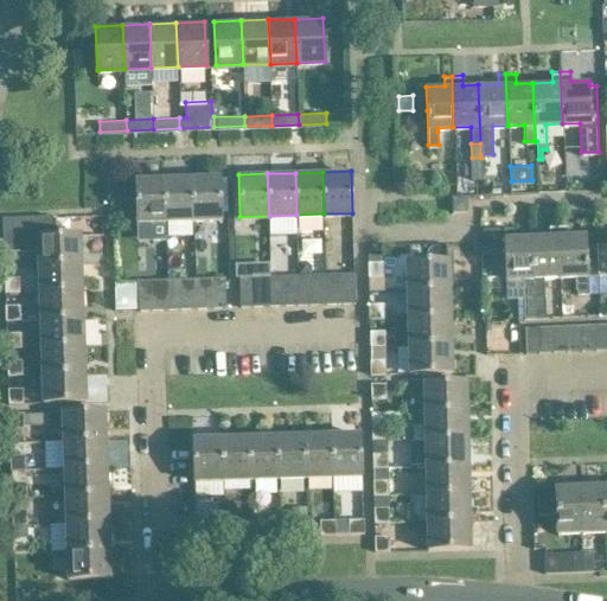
[(165,219),(193,218),(192,176),(164,177),(165,219)]
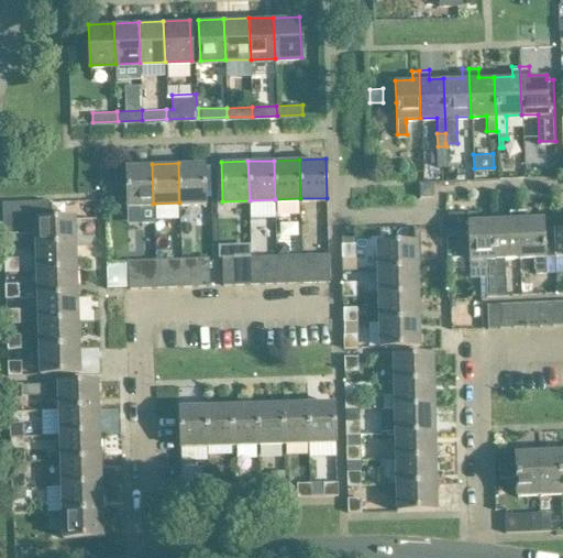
[(178,163),(179,203),(206,201),(205,163),(178,163)]
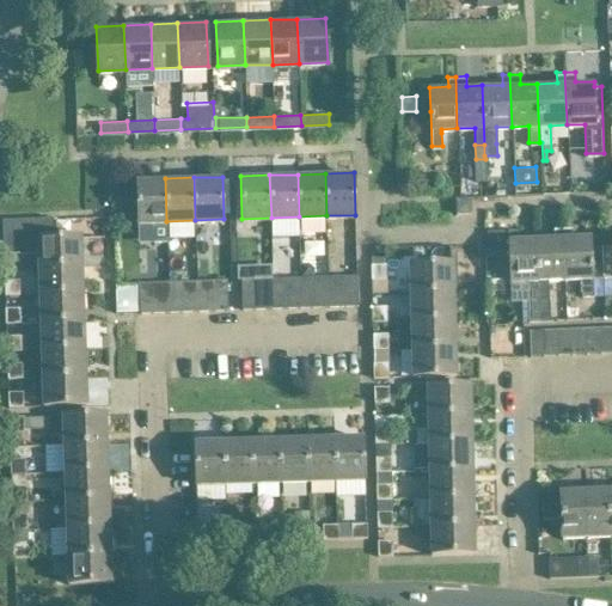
[(165,178),(136,179),(138,190),(138,212),(138,222),(153,221),(153,228),(153,239),(167,239),(166,221),(165,178)]
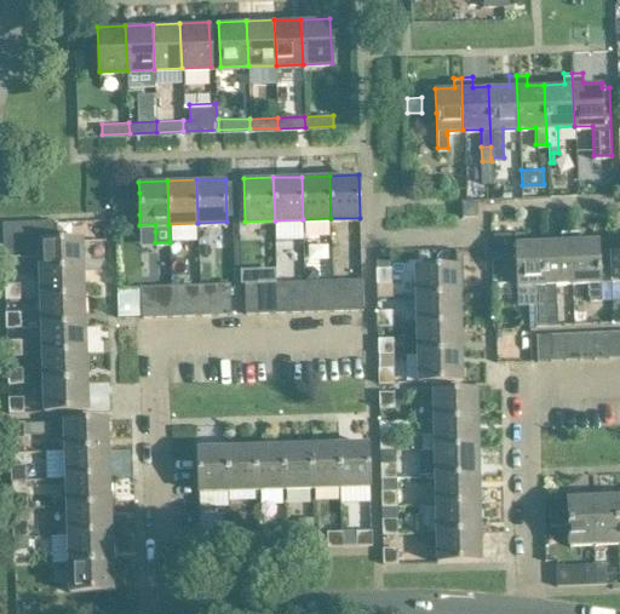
[(476,213),(476,200),(463,200),(463,214),(476,213)]
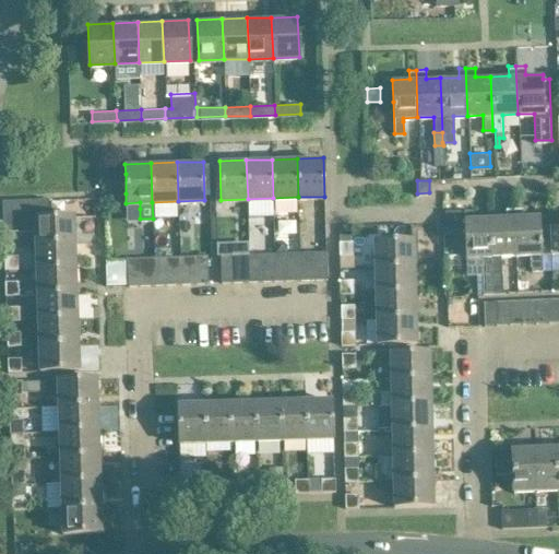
[(36,242),(74,239),(73,213),(35,215),(35,197),(2,199),(3,230),(35,228),(36,242)]
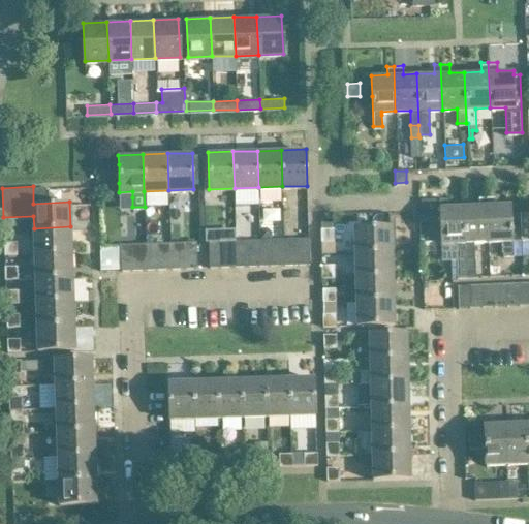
[(487,195),(489,239),(502,239),(503,254),(514,254),(510,203),(495,204),(494,194),(487,195)]
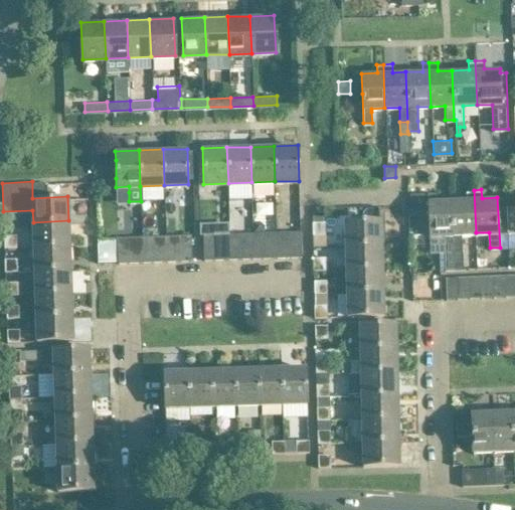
[(462,233),(476,232),(474,190),(466,190),(466,199),(451,199),(454,269),(463,269),(462,248),(462,233)]
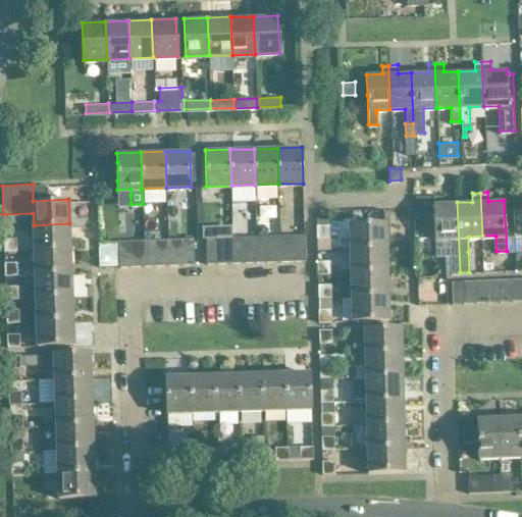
[(460,272),(457,202),(441,203),(441,194),(432,195),(435,254),(450,253),(451,272),(460,272)]
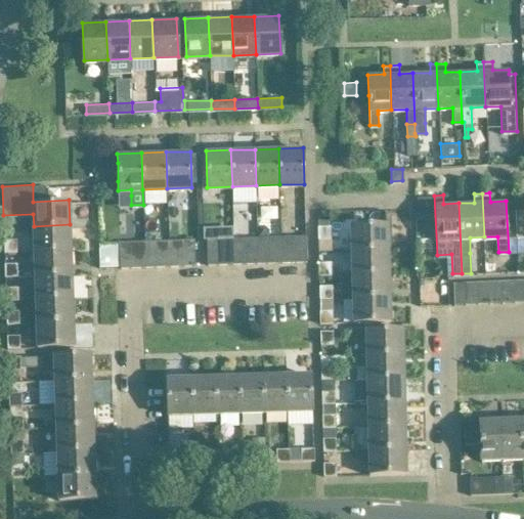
[(351,248),(388,247),(387,222),(350,223),(351,248)]
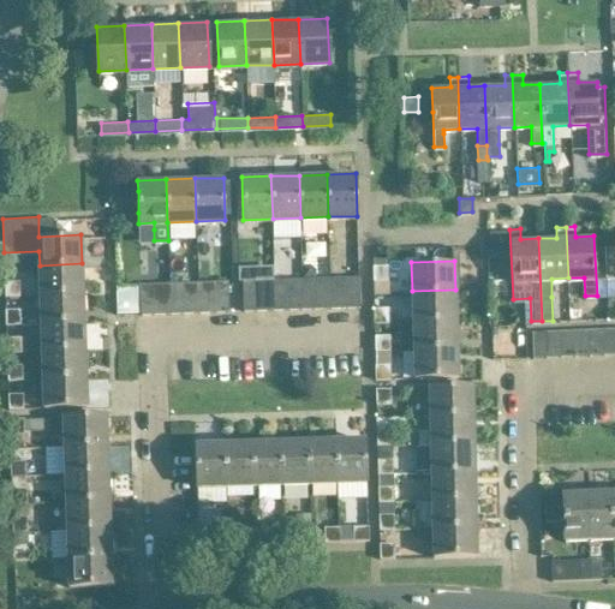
[(315,267),(310,262),(303,262),(303,276),(316,275),(315,267)]
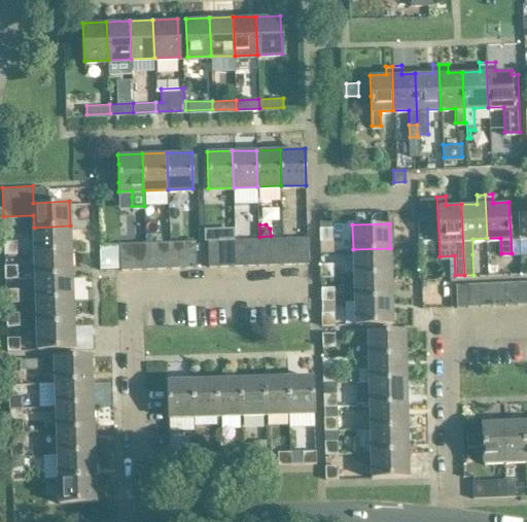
[(34,251),(71,250),(70,225),(34,228),(34,251)]
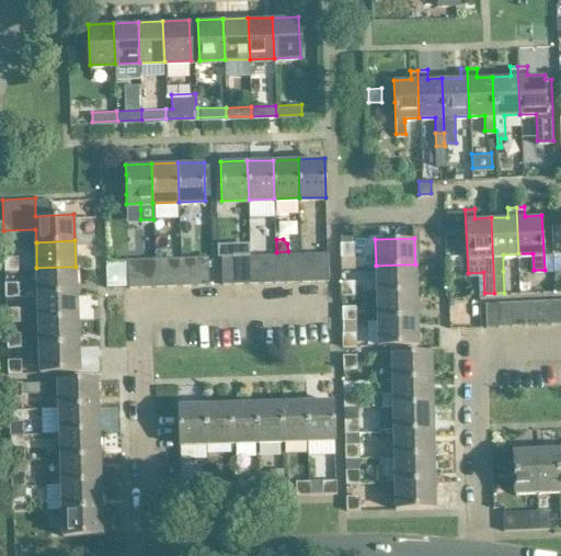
[(353,240),(340,240),(341,254),(354,253),(353,240)]
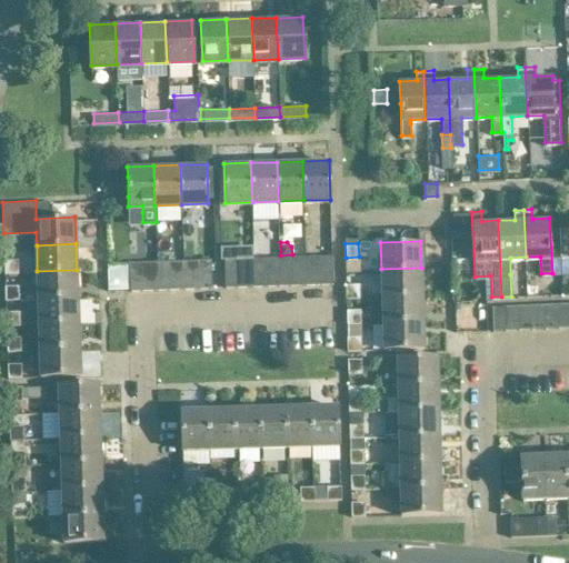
[(319,254),(319,282),(332,281),(332,253),(319,254)]
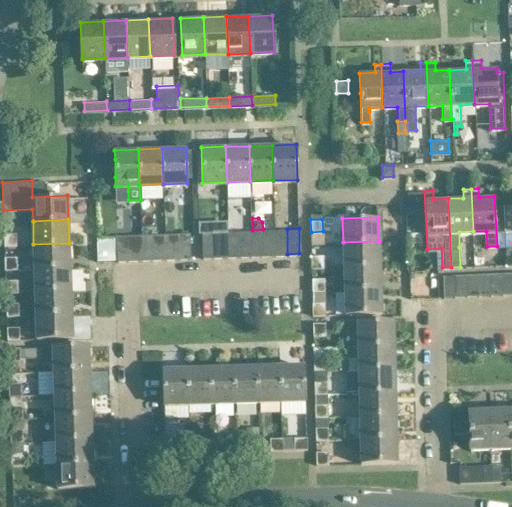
[(264,255),(263,229),(252,230),(251,230),(252,255),(264,255)]
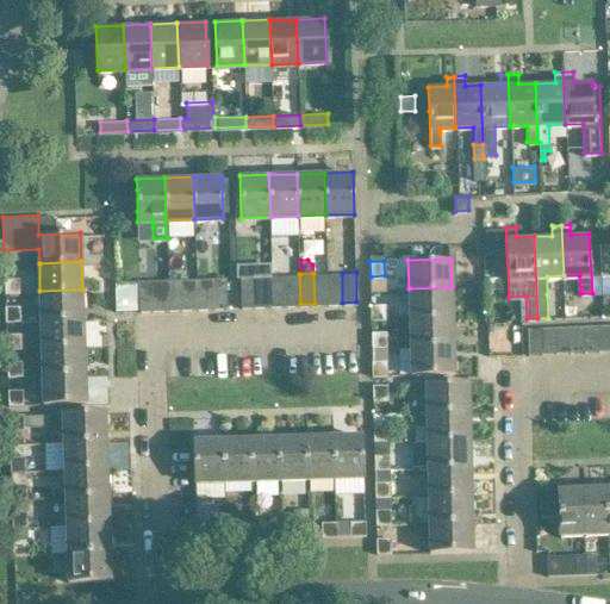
[(315,304),(328,303),(328,273),(313,273),(315,304)]
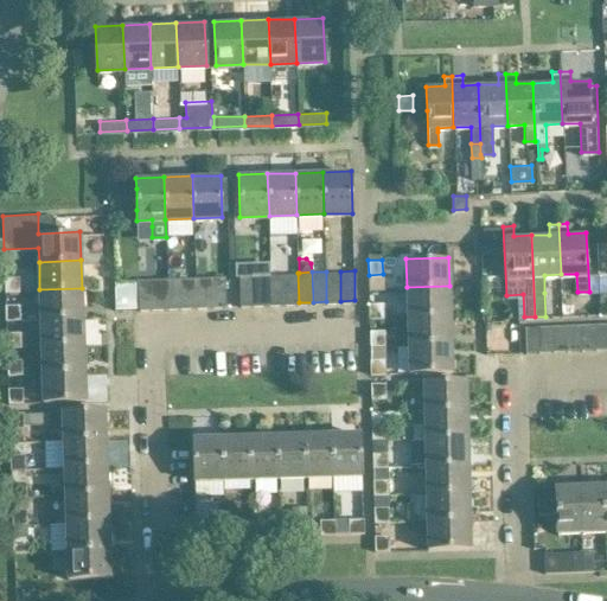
[(340,272),(326,272),(326,301),(340,301),(340,272)]
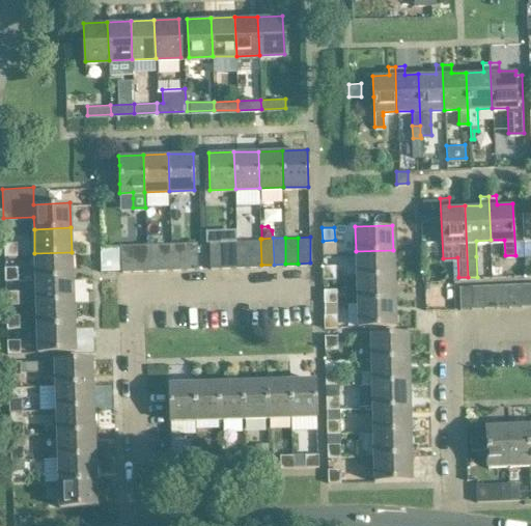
[(238,266),(249,265),(249,239),(236,240),(238,266)]
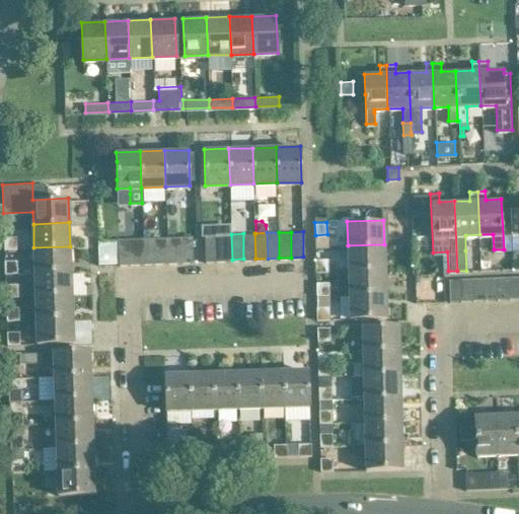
[(243,259),(255,259),(254,233),(243,233),(243,259)]
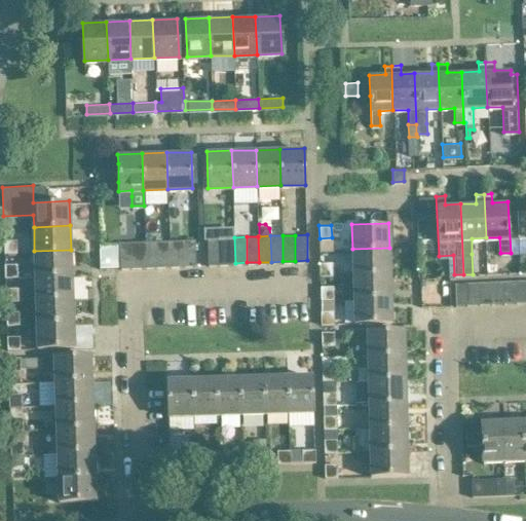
[(209,264),(222,263),(221,237),(208,237),(209,264)]
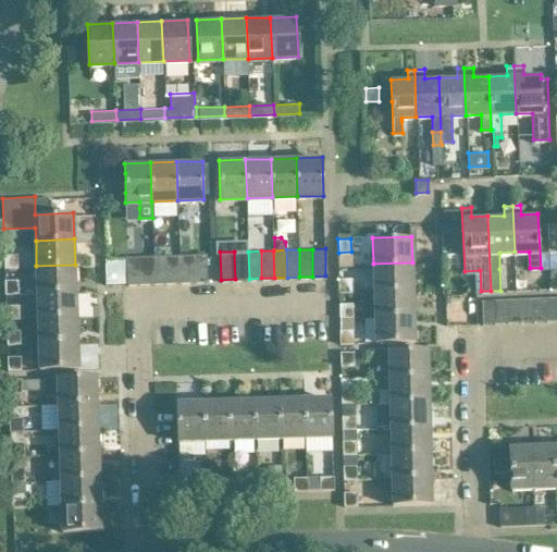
[(235,279),(249,279),(248,252),(234,252),(235,279)]
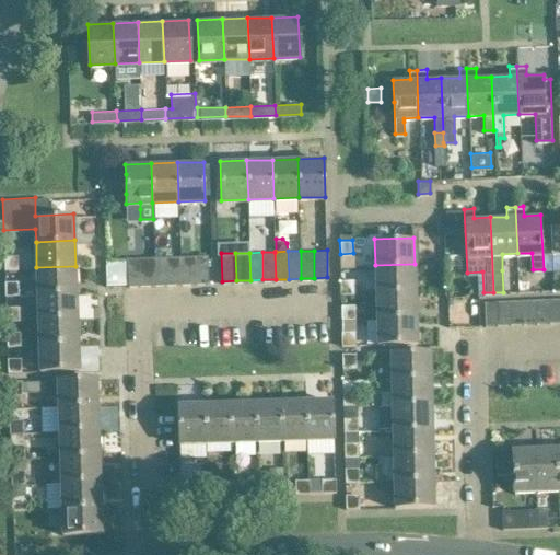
[(18,254),(4,254),(4,268),(18,267),(18,254)]
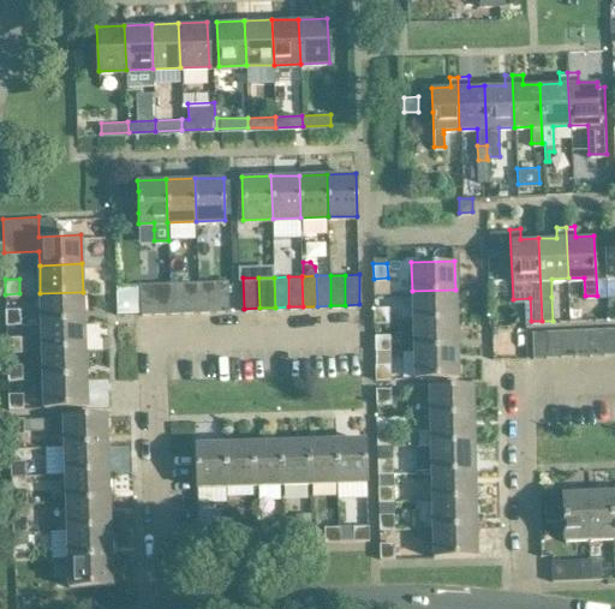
[(198,310),(214,310),(213,279),(197,280),(198,310)]
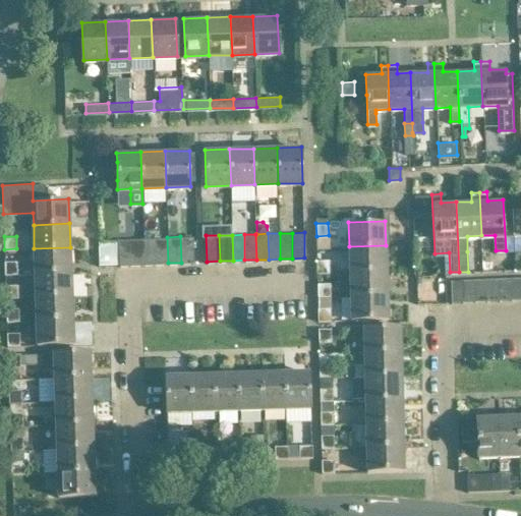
[(180,236),(181,263),(193,262),(192,236),(180,236)]
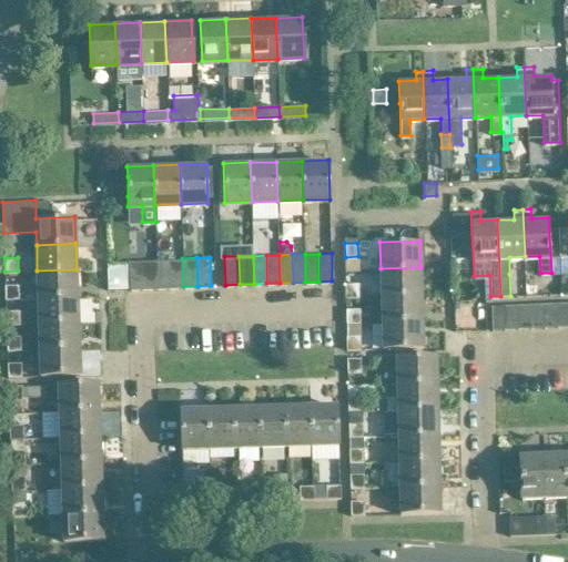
[(144,287),(158,287),(156,258),(143,259),(144,287)]
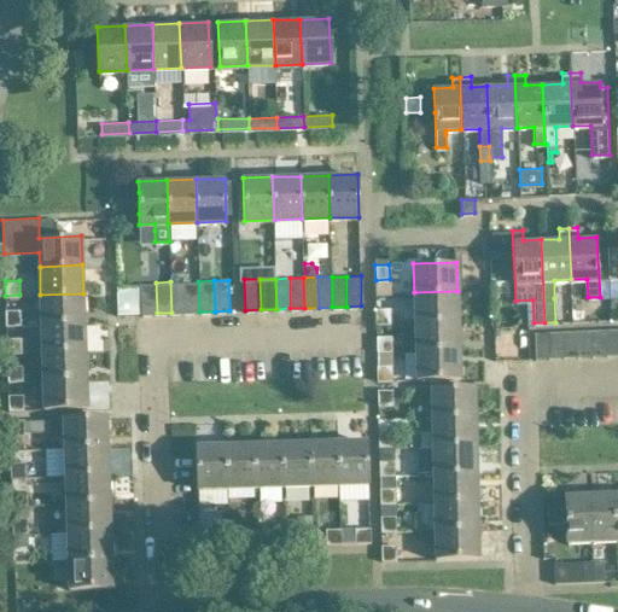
[(172,313),(185,312),(185,281),(170,281),(172,313)]
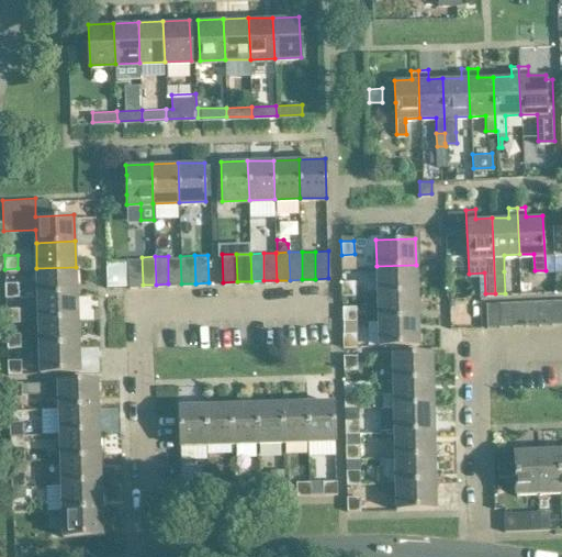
[(168,283),(181,283),(180,256),(168,256),(168,283)]
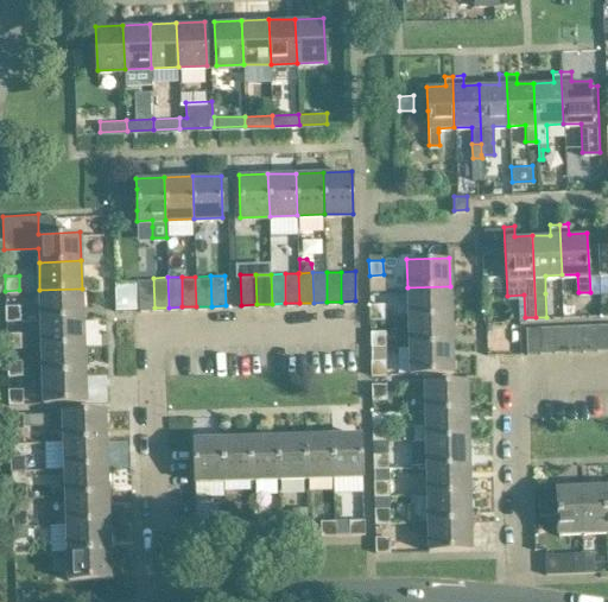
[(140,309),(154,308),(153,278),(139,278),(140,309)]
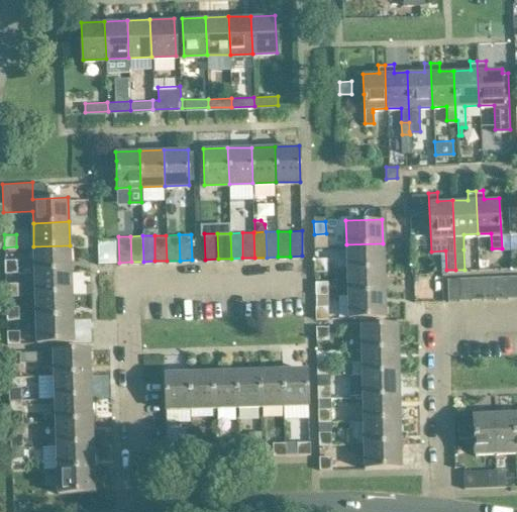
[(347,269),(383,268),(383,243),(346,244),(347,269)]
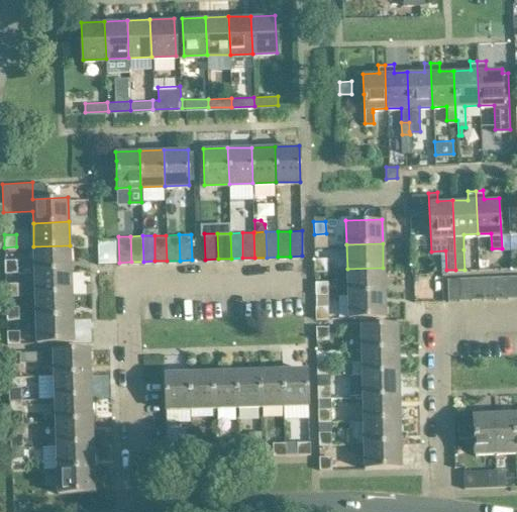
[(34,270),(71,269),(70,245),(33,246),(34,270)]
